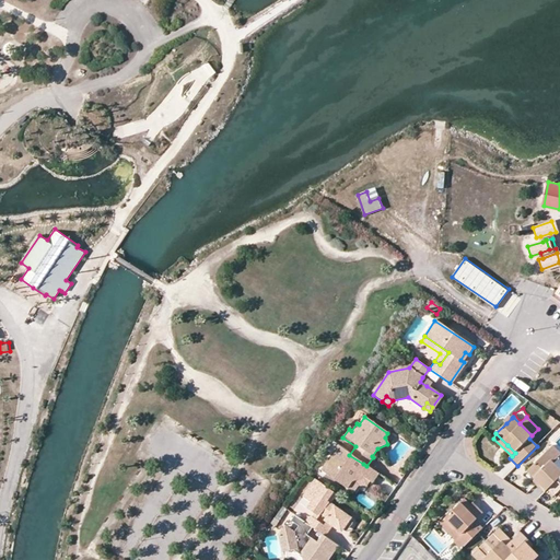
[(329,457),(333,458),(339,448),(337,446),(329,457)]
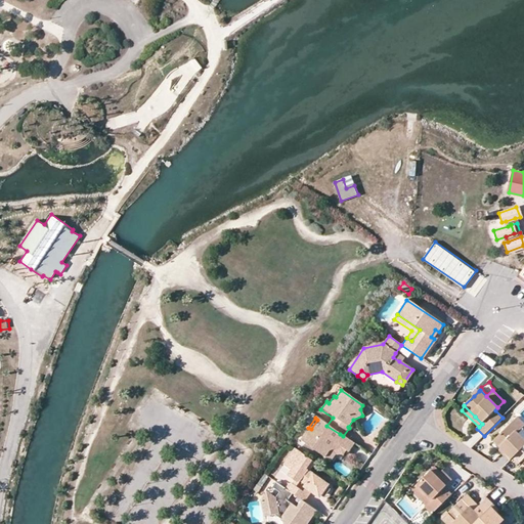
[(523,428),(523,426),(517,419),(493,442),(500,448),(506,454),(505,455),(509,461),(511,459),(520,449),(515,444),(521,439),(517,436),(523,428)]
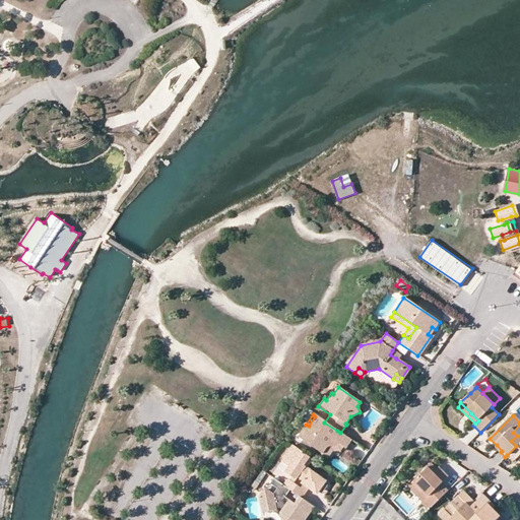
[(306,425),(298,438),(322,455),(327,448),(337,445),(342,448),(348,439),(340,433),(337,431),(324,423),(315,416),(309,426),(306,425)]
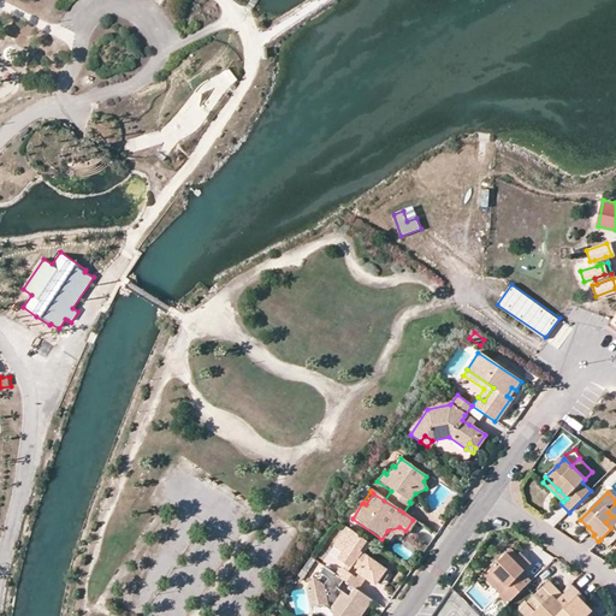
[(615,523),(615,520),(612,516),(605,522),(611,528),(615,523)]
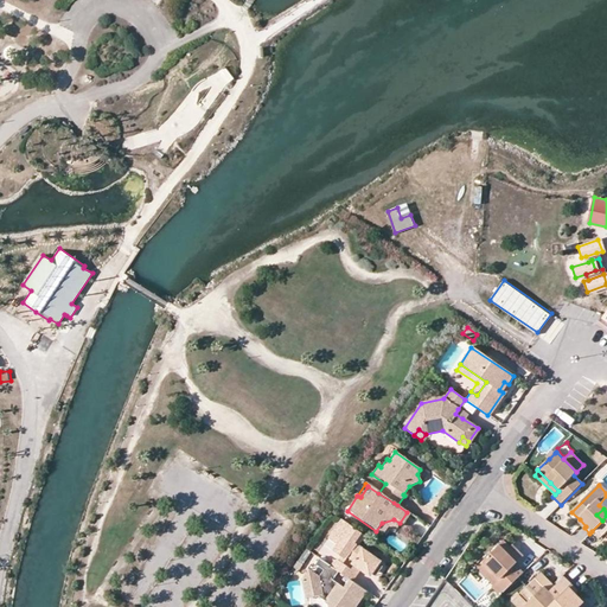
[(400,523),(402,525),(410,515),(407,512),(400,523)]
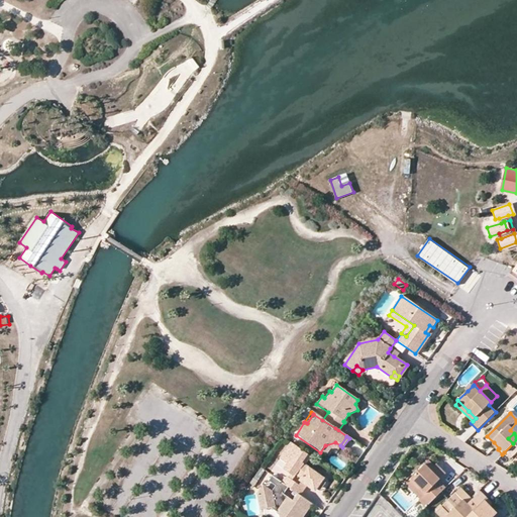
[(516,439),(513,443),(504,452),(510,459),(516,452),(516,451),(516,439)]
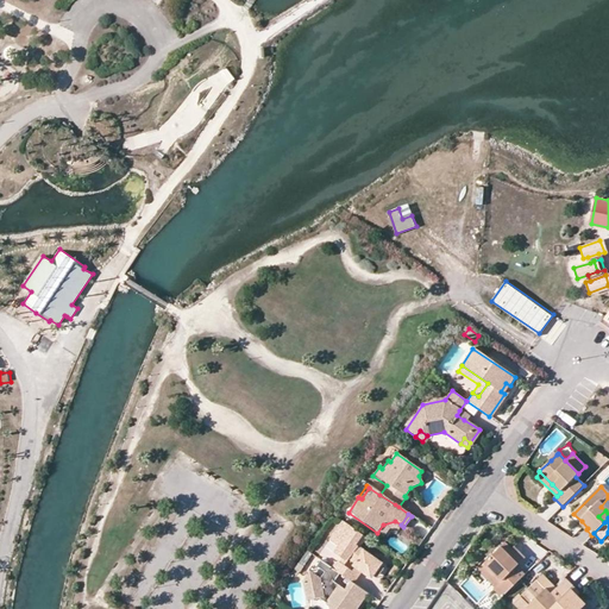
[(378,560),(358,547),(356,545),(362,535),(349,526),(341,521),(328,541),(337,546),(333,552),(341,558),(346,560),(347,558),(353,562),(355,566),(362,571),(369,576),(374,575),(380,565),(378,560)]
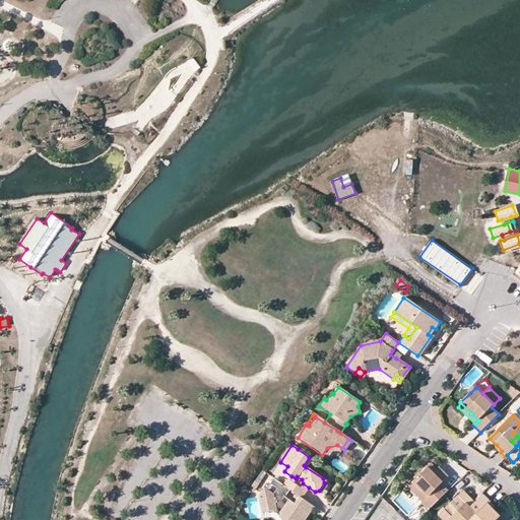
[(327,458),(332,453),(340,452),(342,448),(337,445),(327,448),(322,455),(327,458)]
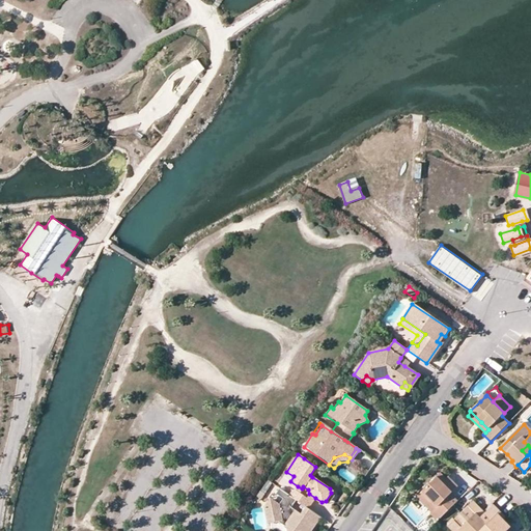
[(310,475),(312,477),(318,469),(315,467),(310,475)]
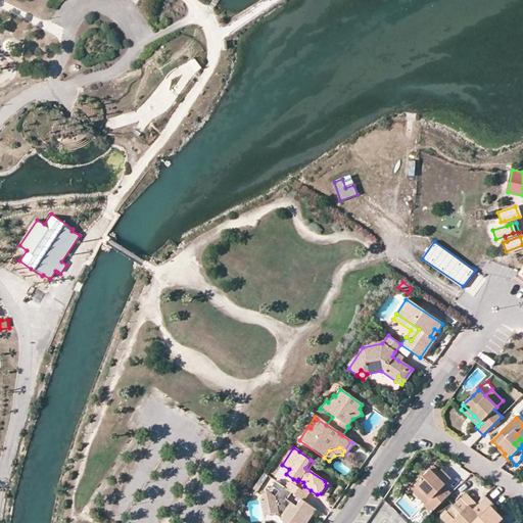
[(439,472),(434,466),(412,488),(421,498),(425,494),(430,501),(425,506),(432,513),(435,510),(452,493),(445,486),(449,481),(439,472)]
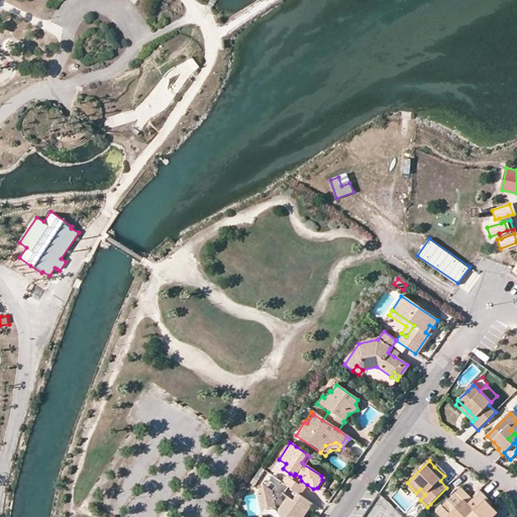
[(437,463),(434,467),(444,476),(447,473),(437,463)]
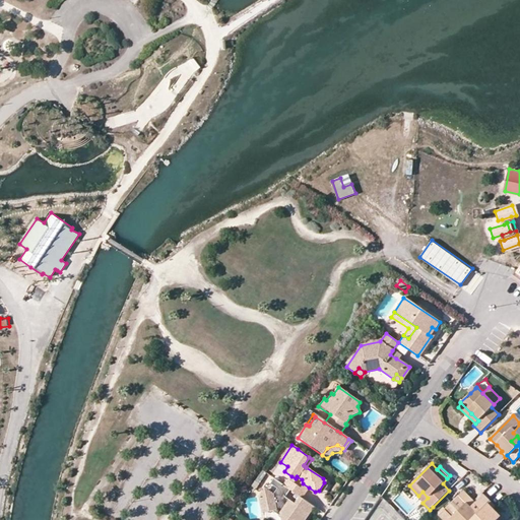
[(266,473),(261,470),(253,481),(258,484),(266,473)]
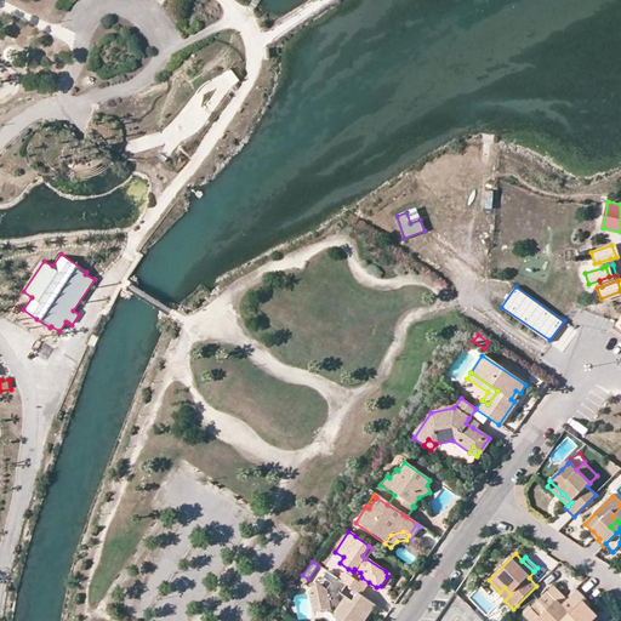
[(332,585),(336,579),(326,571),(322,577),(330,584),(332,585)]
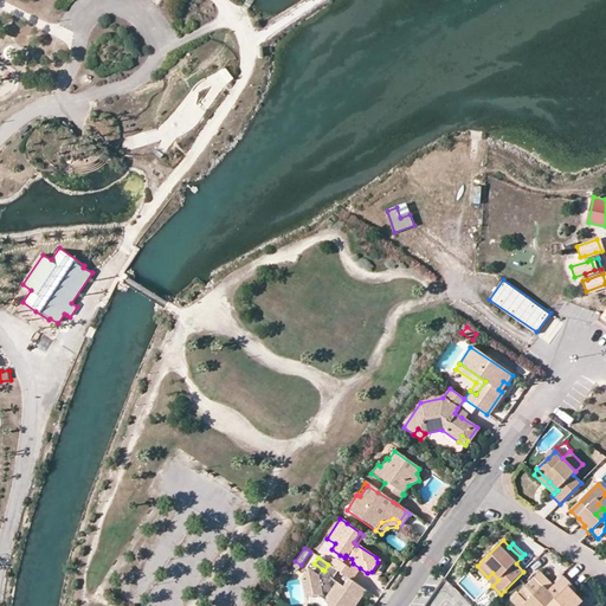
[(328,565),(337,571),(349,579),(352,580),(356,573),(349,568),(341,562),(337,559),(335,559),(333,560),(328,565)]
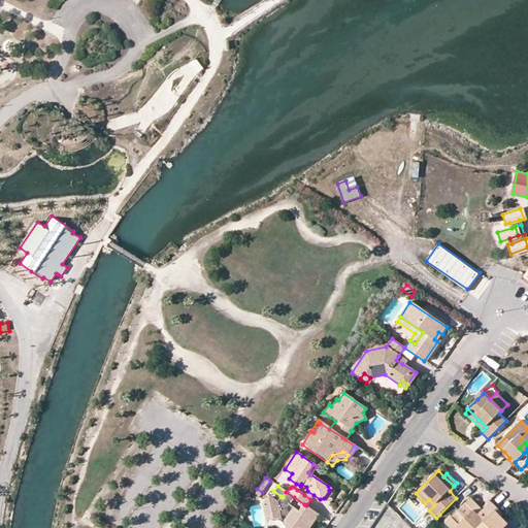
[(310,499),(314,495),(307,491),(304,495),(310,499)]
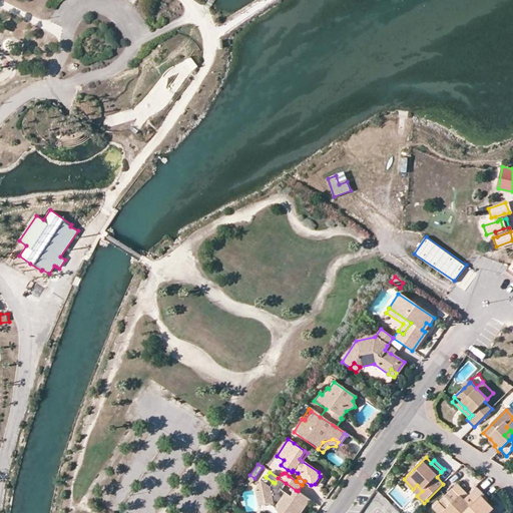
[(259,506),(267,504),(272,503),(277,506),(277,510),(277,512),(300,512),(310,499),(298,491),(296,490),(291,496),(282,490),(286,483),(278,478),(275,483),(273,482),(270,487),(265,484),(259,484),(255,489),(259,506)]
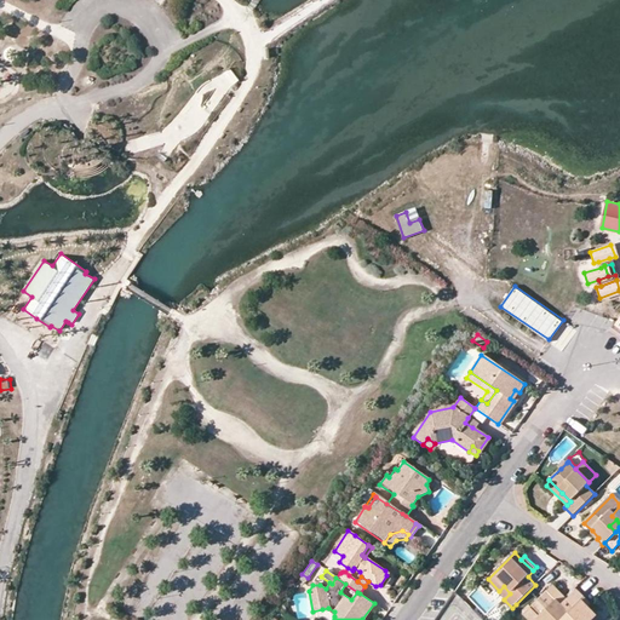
[(488,579),(486,583),(503,600),(504,600),(510,593),(504,586),(499,591),(488,579)]
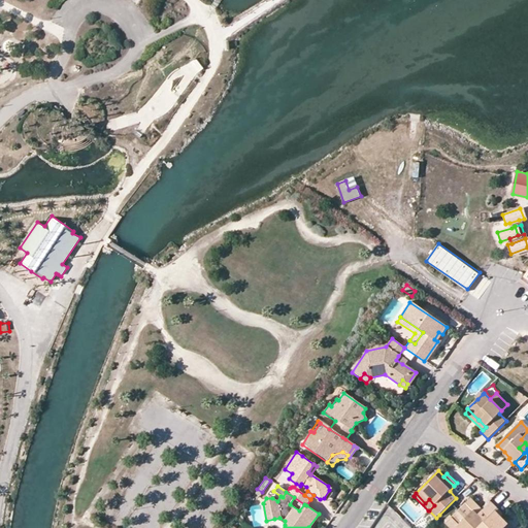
[(475,527),(488,517),(482,509),(477,515),(475,517),(471,513),(473,510),(466,502),(446,523),(451,527),(455,527),(457,526),(458,527),(475,527)]
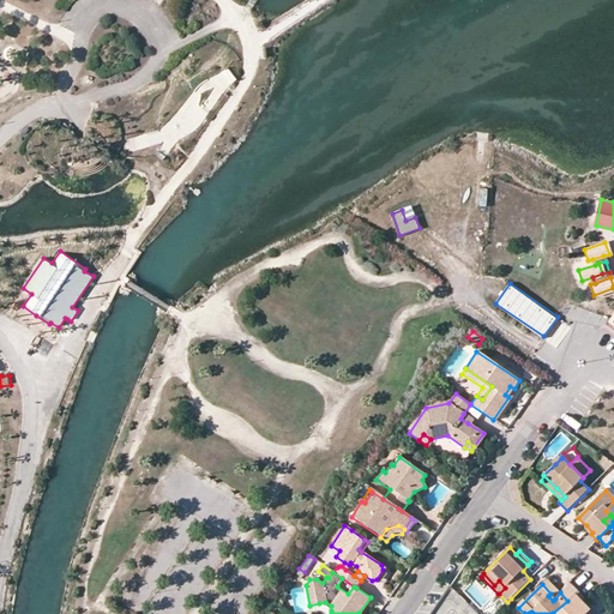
[(583,595),(578,590),(567,601),(553,613),(582,613),(588,609),(590,607),(582,597),(583,595)]
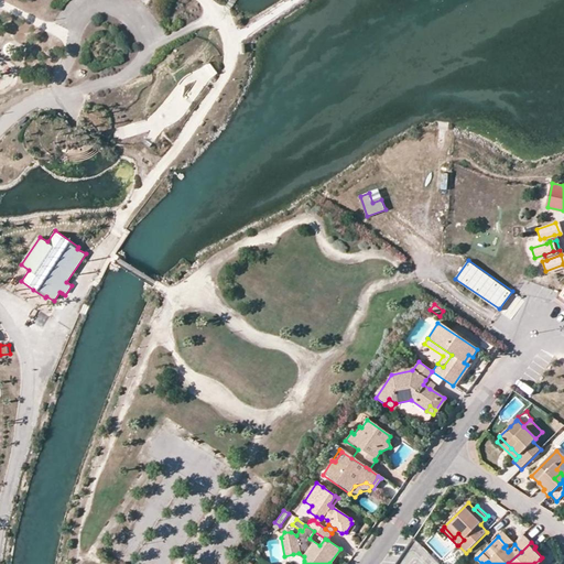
[(464,555),(466,553),(458,545),(457,545),(456,548),(464,555)]
